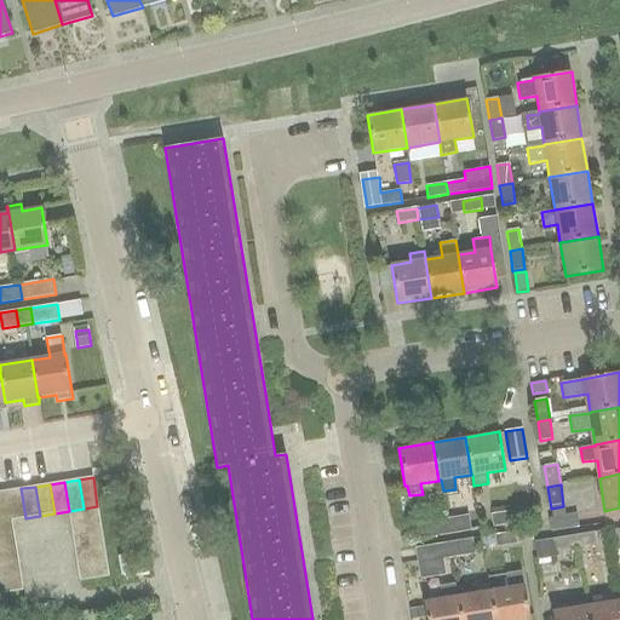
[(26,518),(21,488),(7,491),(11,520),(26,518)]
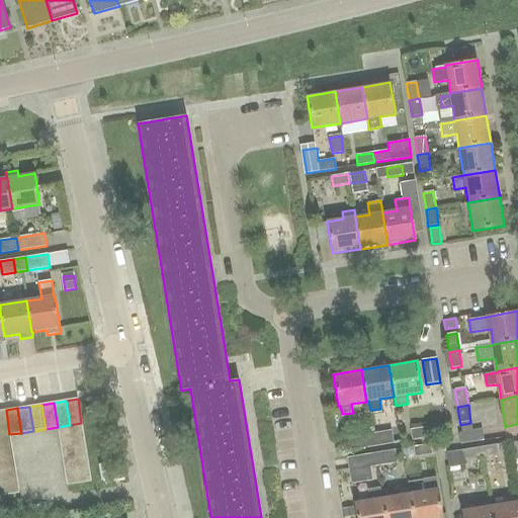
[(9,434),(6,410),(0,411),(0,435),(9,434)]
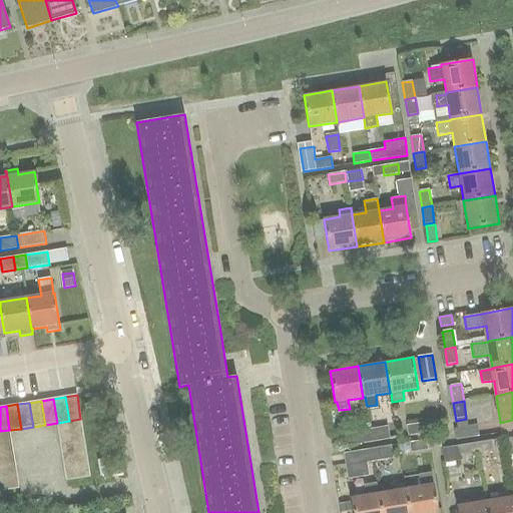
[(341,422),(351,420),(350,409),(339,410),(341,422)]
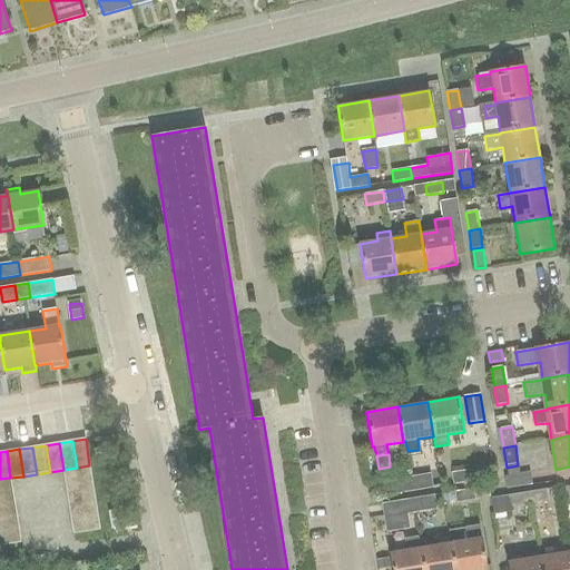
[(91,478),(89,465),(77,468),(64,470),(66,482),(91,478)]
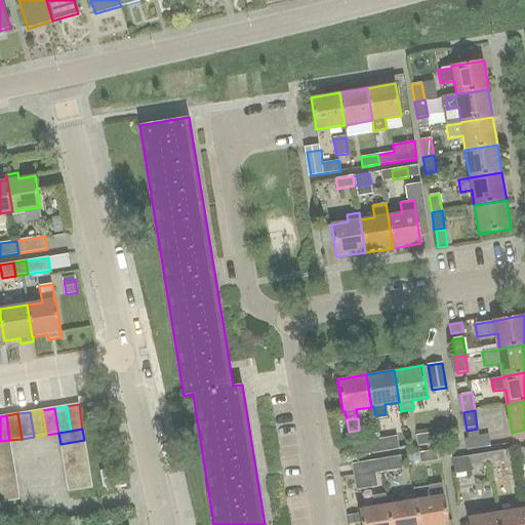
[(438,431),(440,441),(440,445),(455,443),(453,429),(452,429),(438,431)]
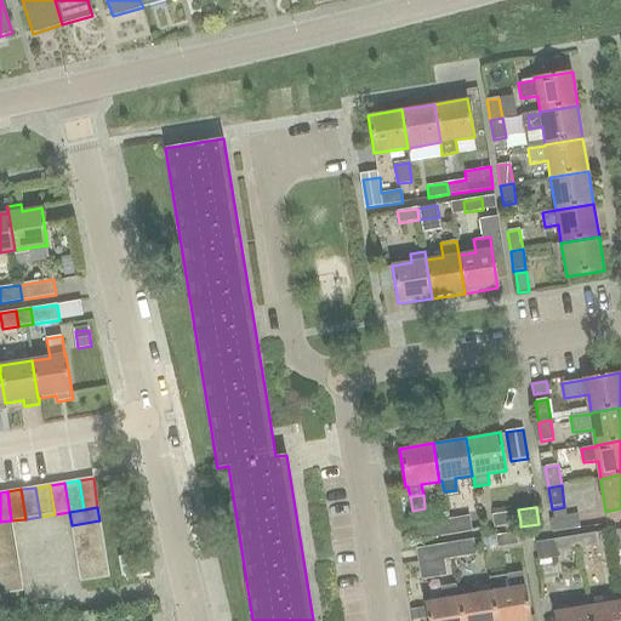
[(514,525),(514,522),(513,512),(493,516),(495,528),(495,535),(516,533),(514,525)]
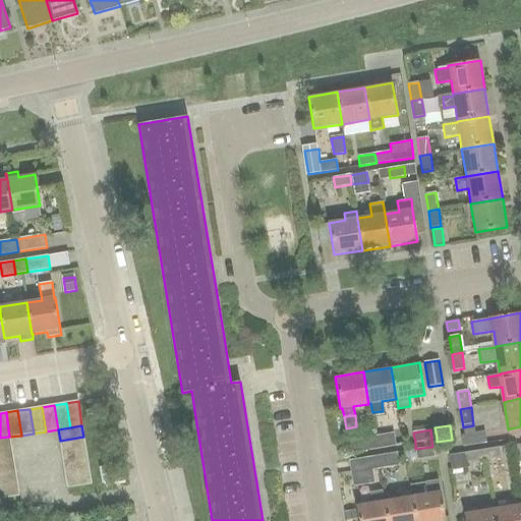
[(395,446),(393,433),(381,436),(383,448),(395,446)]
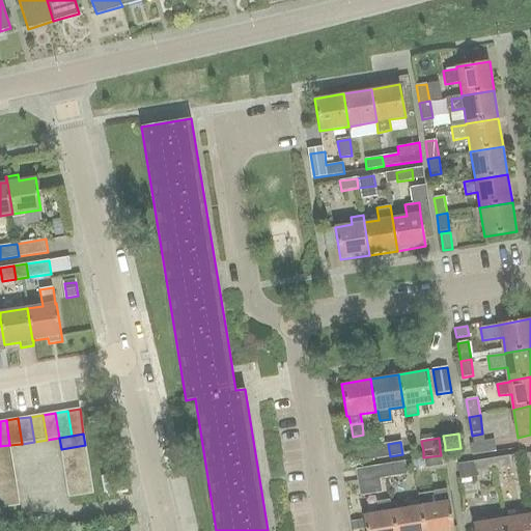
[(390,456),(388,444),(353,449),(355,463),(390,456)]
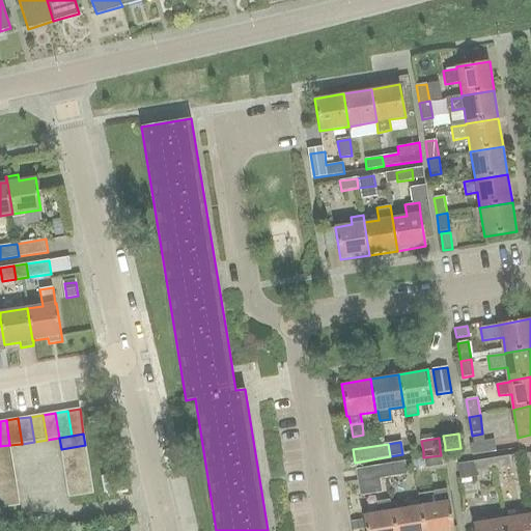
[(0,458),(11,457),(9,445),(0,446),(0,458)]
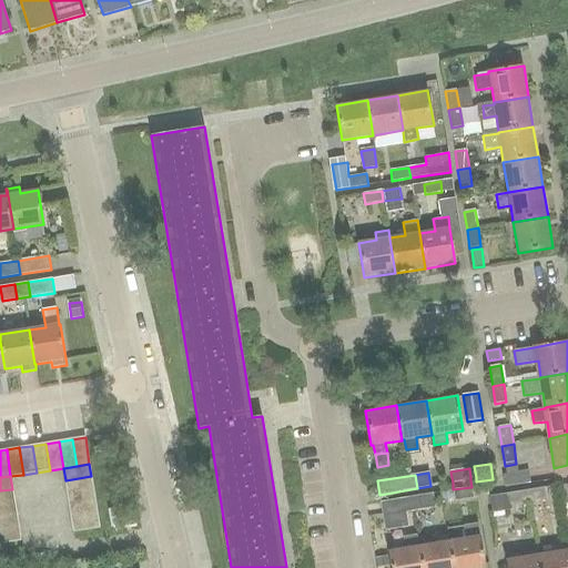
[(93,489),(91,476),(66,480),(68,494),(93,489)]
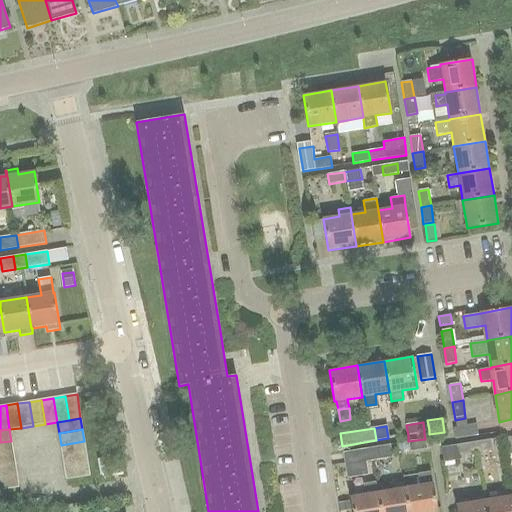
[(427,449),(425,439),(408,441),(410,452),(427,449)]
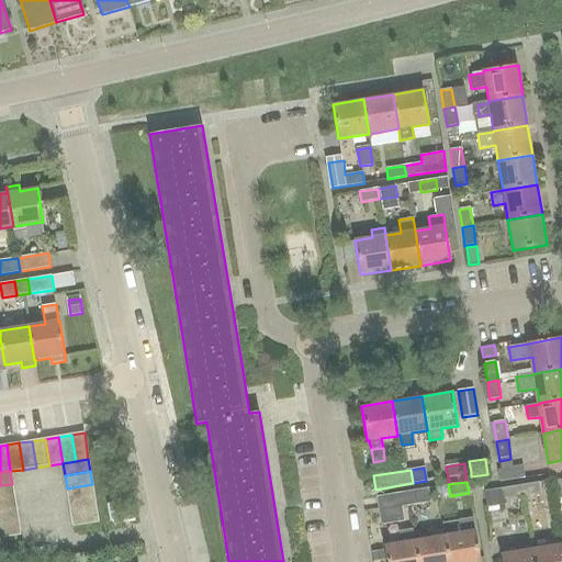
[(541,494),(539,483),(521,485),(523,496),(541,494)]
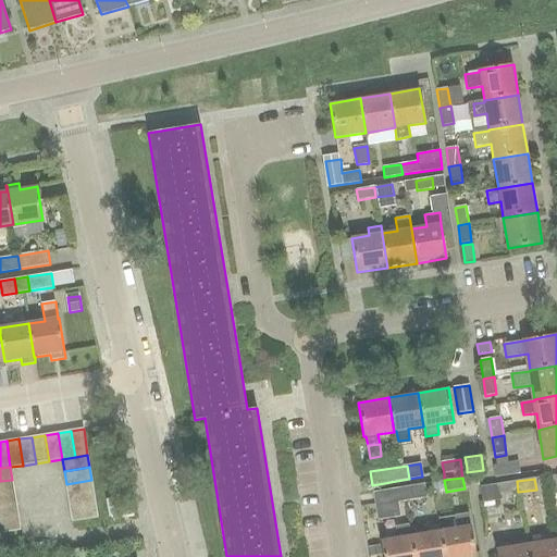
[(0,494),(14,493),(12,480),(0,481),(0,494)]
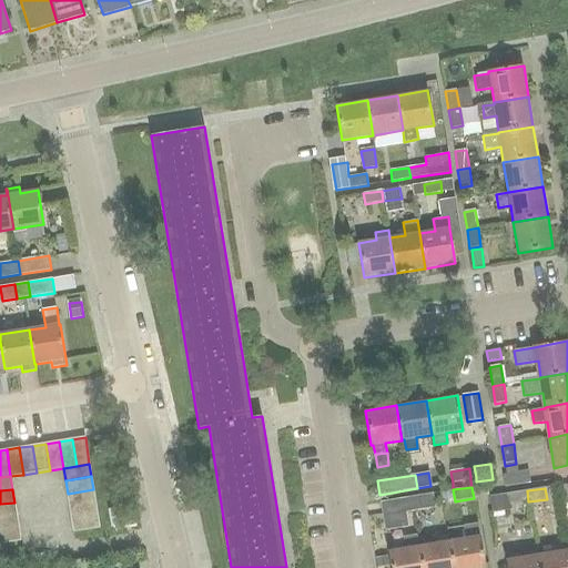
[(95,501),(93,489),(68,494),(69,506),(95,501)]
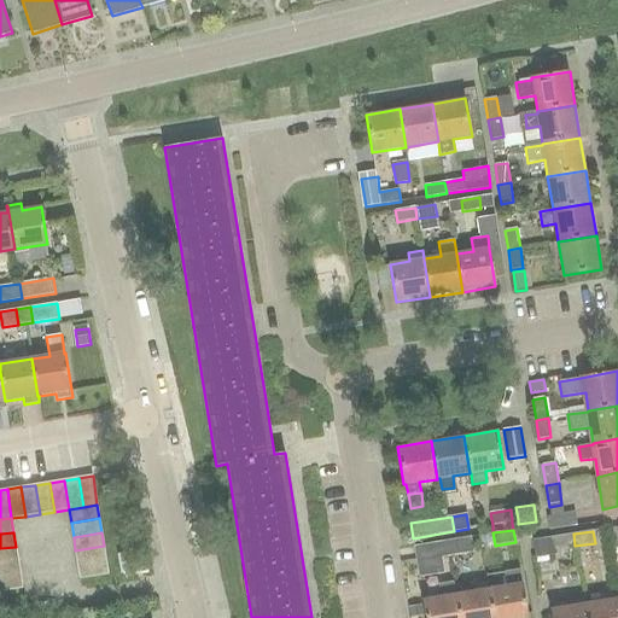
[(575,546),(573,534),(546,538),(548,551),(575,546)]
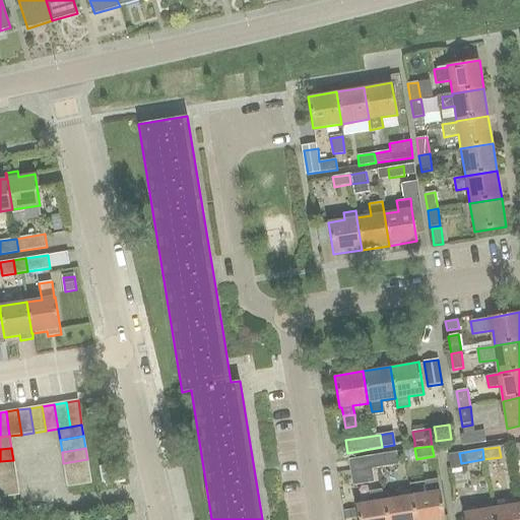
[(398,464),(396,452),(383,454),(385,466),(398,464)]
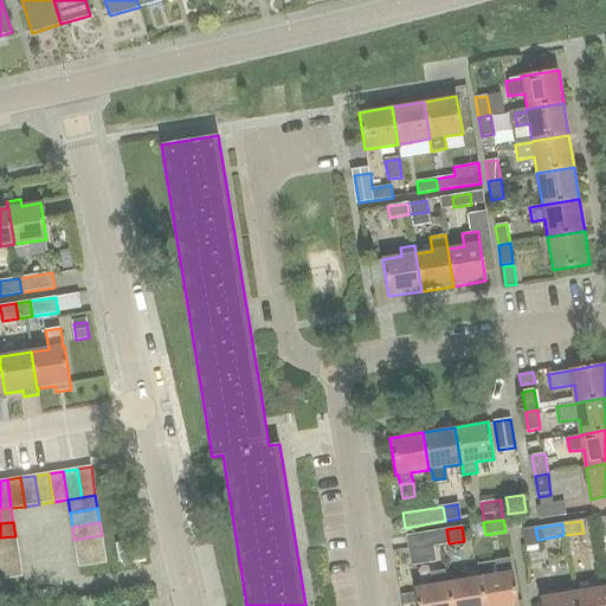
[(539,550),(537,540),(535,528),(521,530),(524,553),(539,550)]
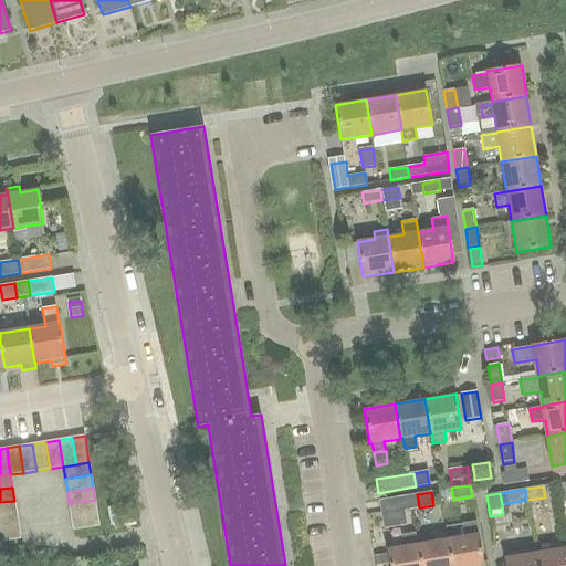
[(407,525),(405,511),(419,507),(417,494),(379,500),(384,528),(407,525)]
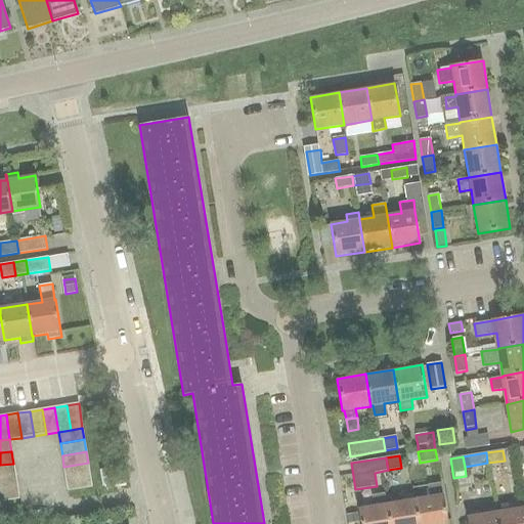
[(90,475),(88,463),(63,467),(66,479),(90,475)]
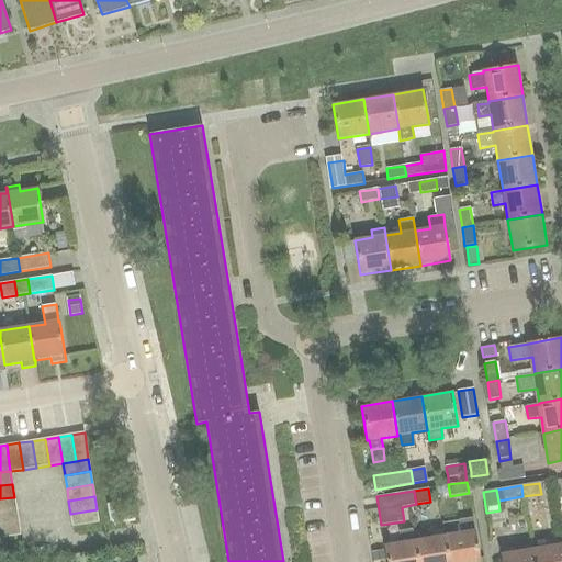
[(0,512),(17,509),(14,497),(0,498),(0,512)]
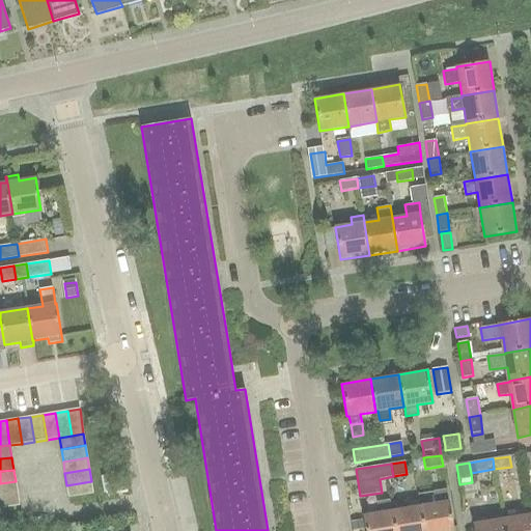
[(0,496),(18,494),(16,481),(0,483),(0,496)]
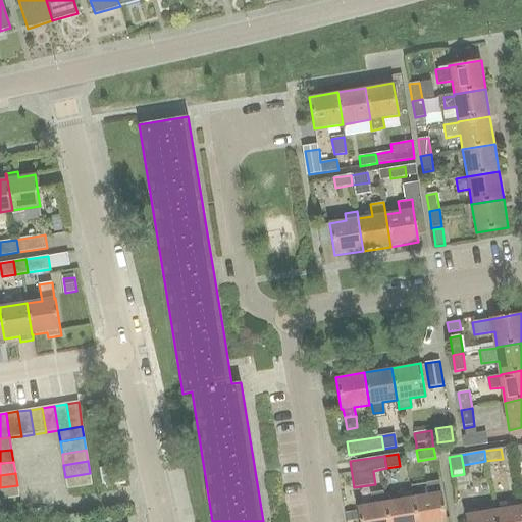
[(92,485),(90,473),(65,477),(67,489),(92,485)]
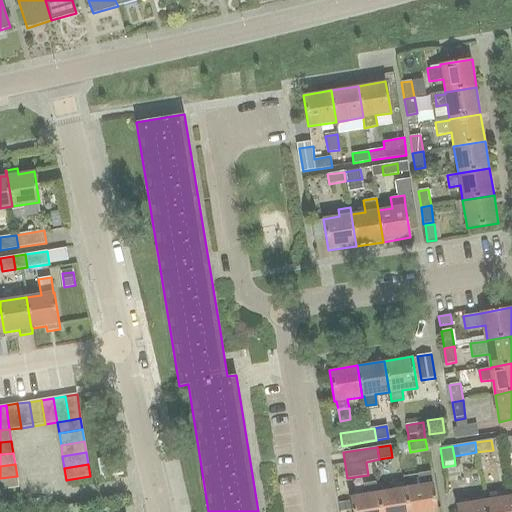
[(0,490),(19,487),(17,476),(0,478),(0,490)]
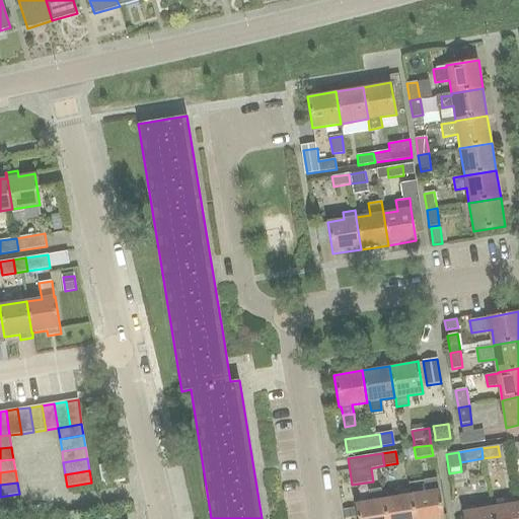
[(414,518),(410,495),(409,495),(408,488),(396,490),(397,497),(383,499),(385,518),(414,518)]
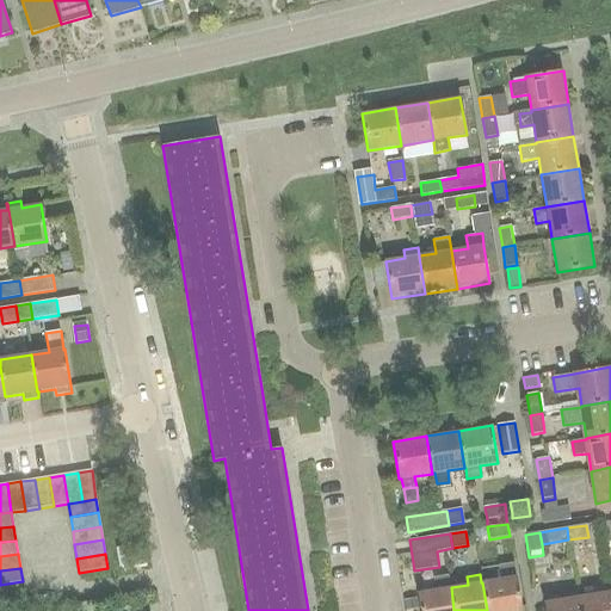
[(454,610),(451,587),(449,575),(433,578),(434,591),(418,593),(418,598),(420,609),(420,610),(454,610)]
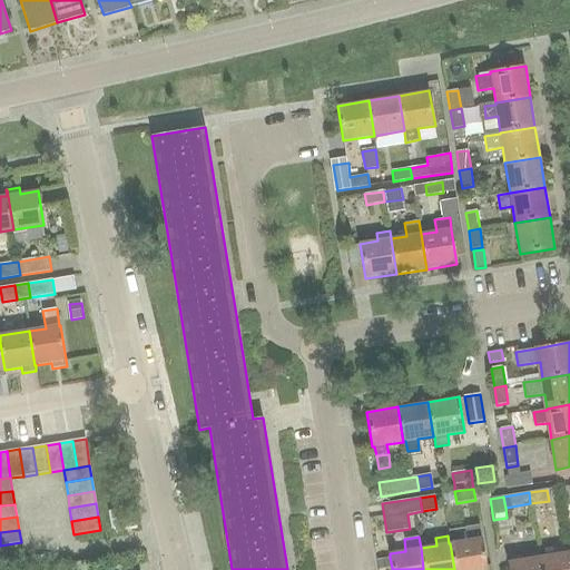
[(485,569),(481,538),(450,543),(454,569),(485,569)]
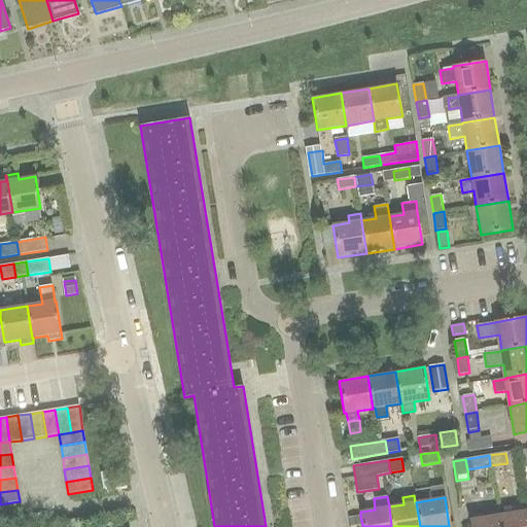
[(499,526),(498,516),(497,507),(486,510),(487,517),(469,520),(470,526),(499,526)]
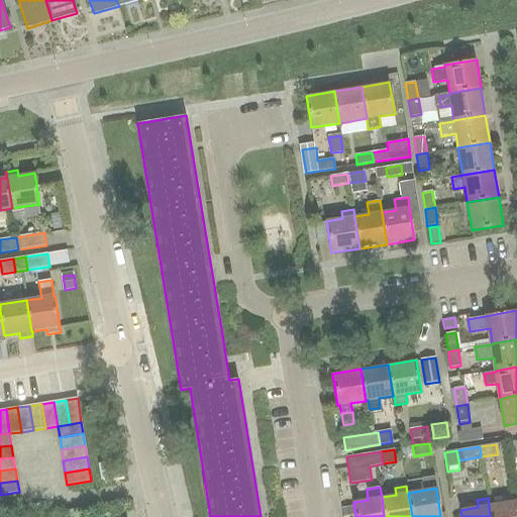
[(516,516),(516,507),(516,501),(489,506),(490,516),(516,516)]
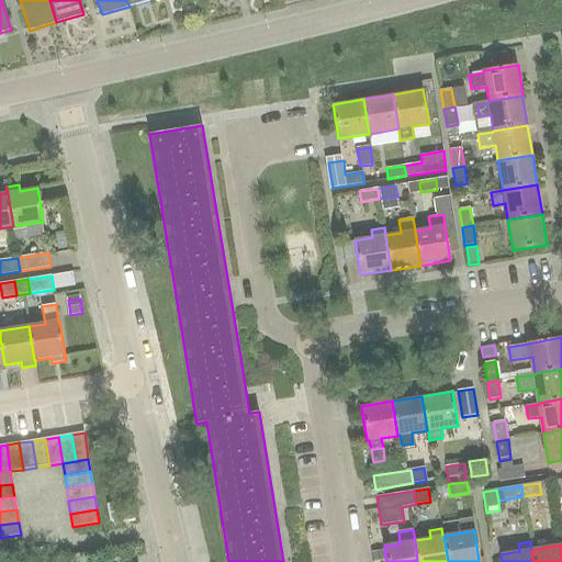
[(386,560),(384,550),(371,552),(373,561),(386,560)]
